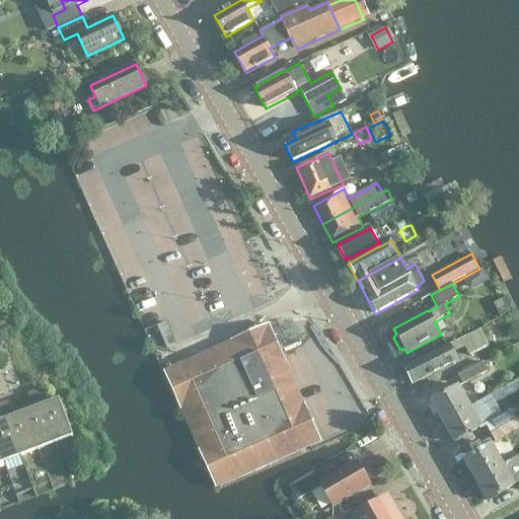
[(320,442),(269,325),(164,371),(216,488),(320,442)]
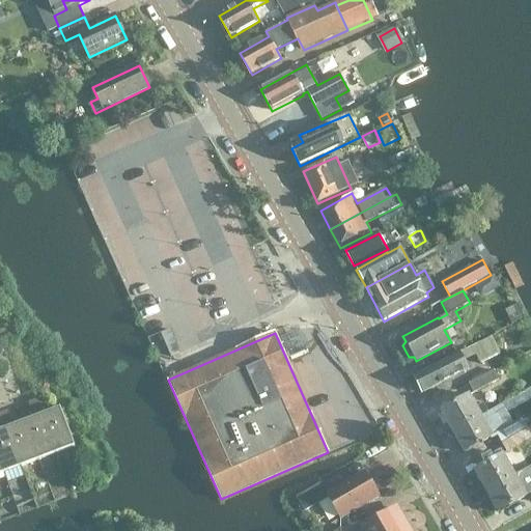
[(469,369),(465,360),(477,354),(481,364),(500,355),(492,337),(414,376),(423,393),(469,369)]
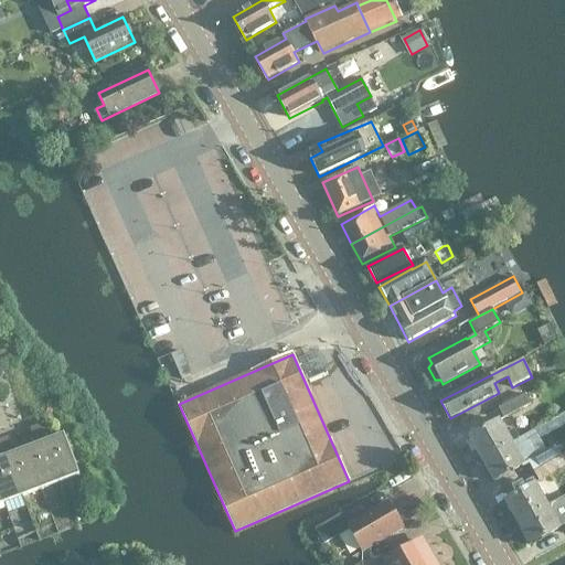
[(503,419),(531,405),(526,395),(499,409),(503,419)]
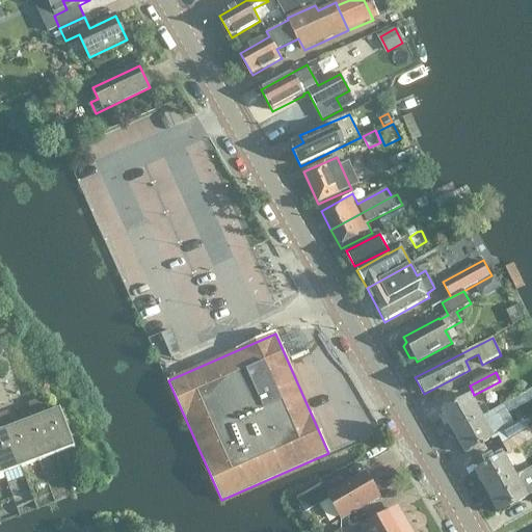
[(511,408),(531,397),(531,389),(507,401),(511,408)]
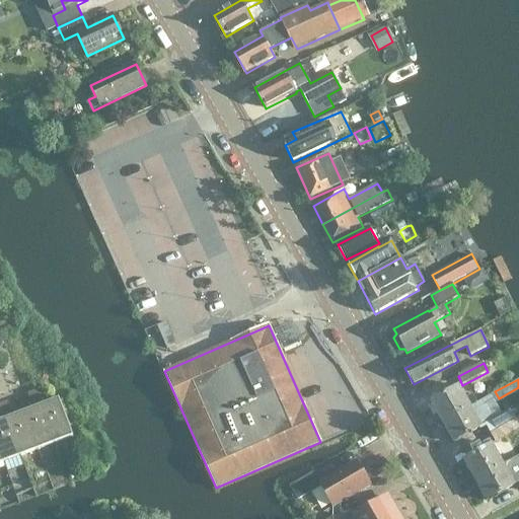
[(442,423),(477,402),(473,394),(465,398),(458,386),(431,402),(442,423)]
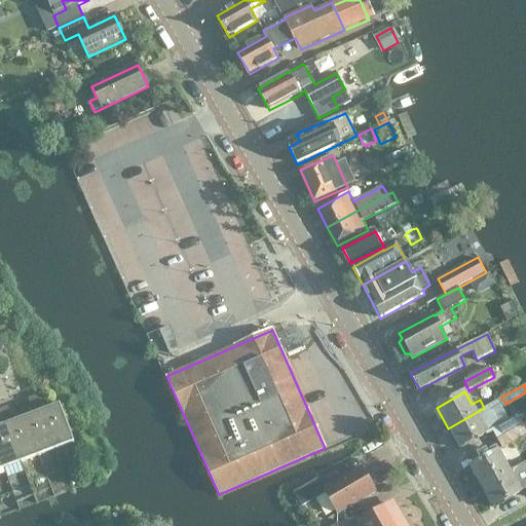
[(46,402),(43,393),(36,397),(39,405),(46,402)]
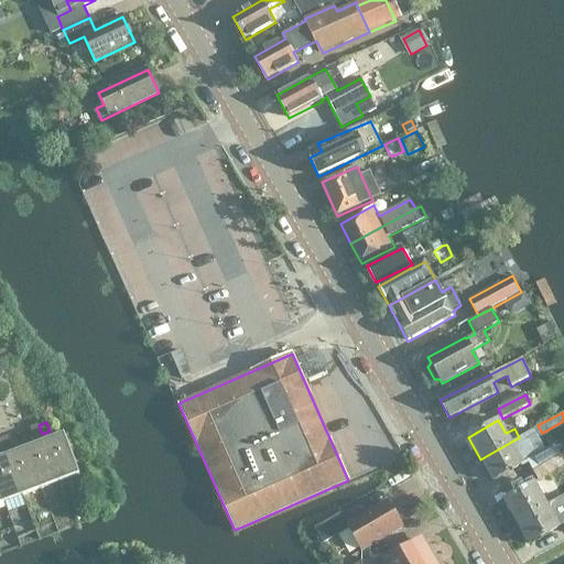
[(42,434),(39,425),(31,429),(34,436),(42,434)]
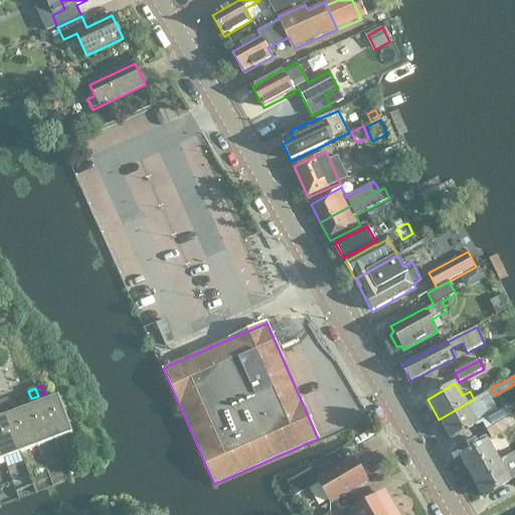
[(72,434),(58,396),(40,403),(54,441),(72,434)]
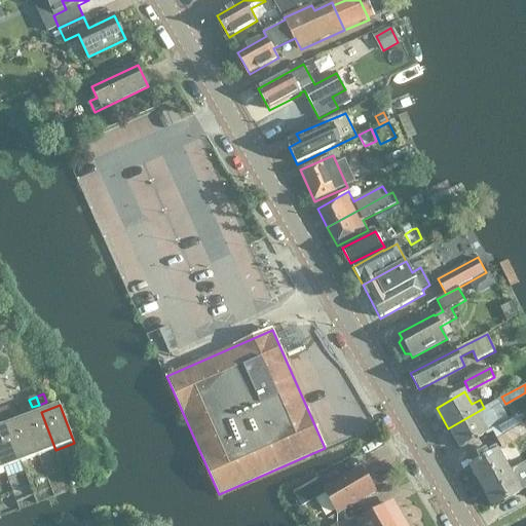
[(11,415),(8,407),(1,410),(4,418),(11,415)]
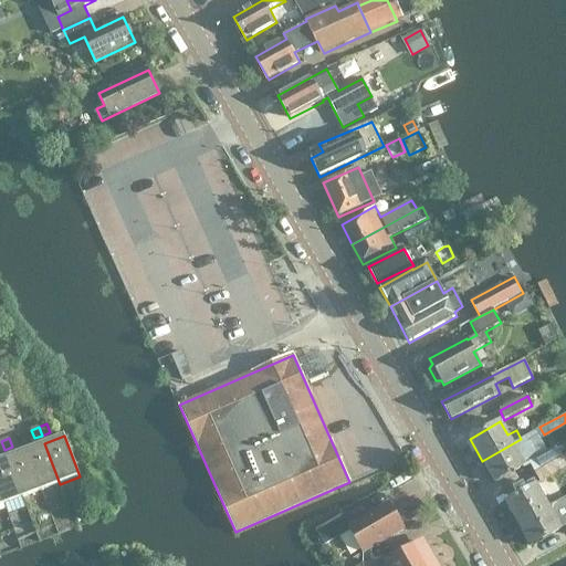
[(525,465),(519,452),(526,448),(521,439),(482,461),(495,483),(525,465)]
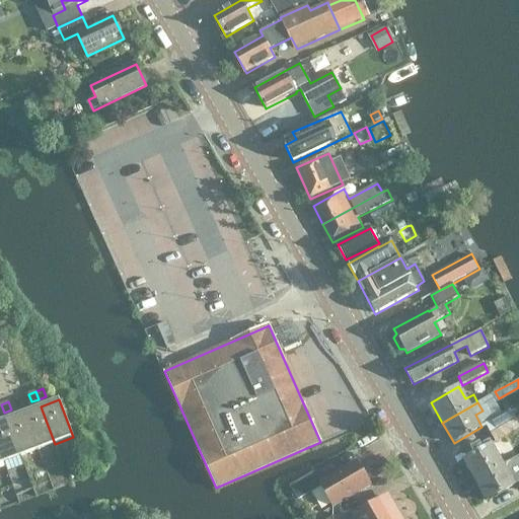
[(55,444),(41,406),(24,414),(38,450),(55,444)]
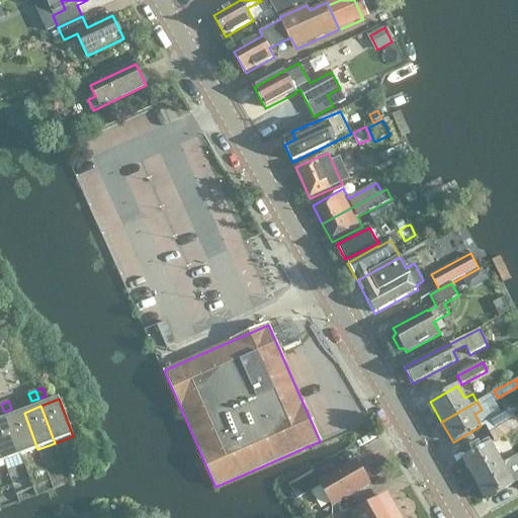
[(490,433),(517,416),(517,406),(510,411),(509,409),(485,423),(490,433)]
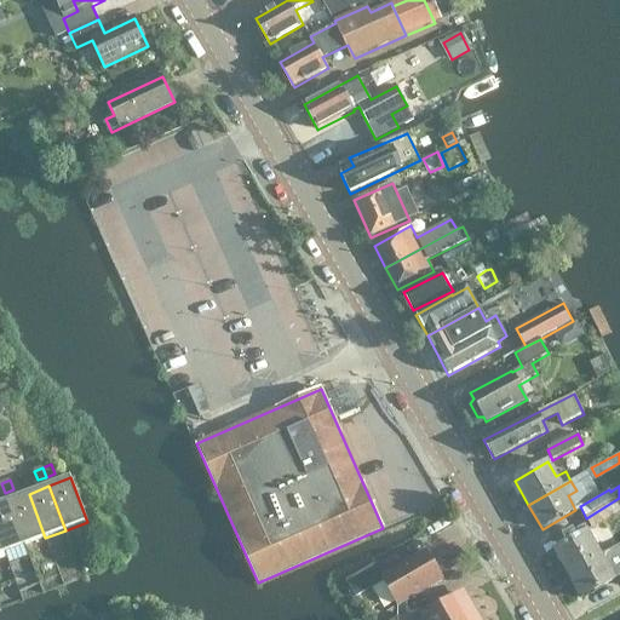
[(45,538),(29,494),(9,501),(26,546),(45,538)]
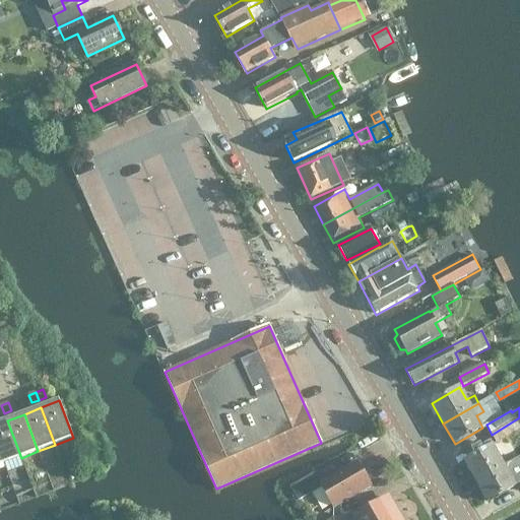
[(519,430),(519,417),(492,435),(497,444),(519,430)]
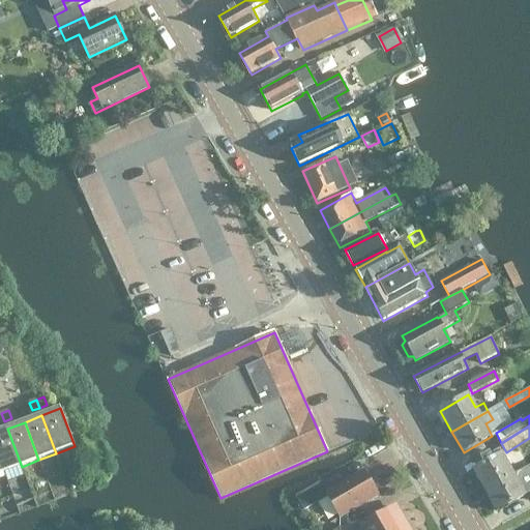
[(22,467),(7,429),(0,431),(0,463),(4,473),(22,467)]
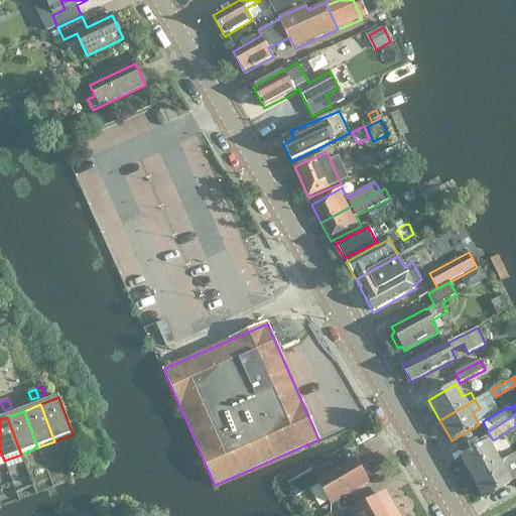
[(473,479),(508,458),(503,449),(496,454),(489,442),(461,458),(473,479)]
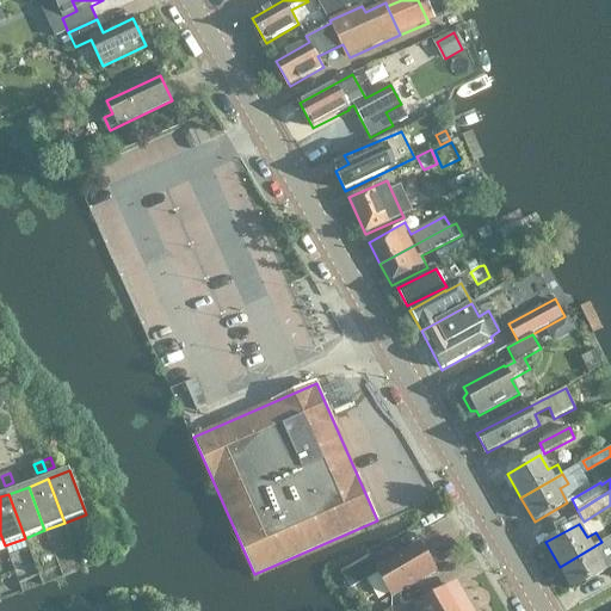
[(610,568),(610,567),(610,559),(602,542),(560,567),(573,590),(610,568)]
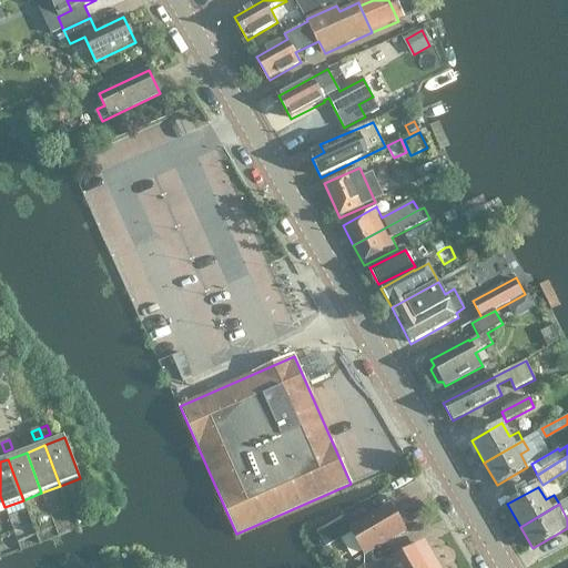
[(405,531),(389,506),(351,528),(344,517),(317,533),(326,548),(341,539),(352,533),(365,555),(405,531)]
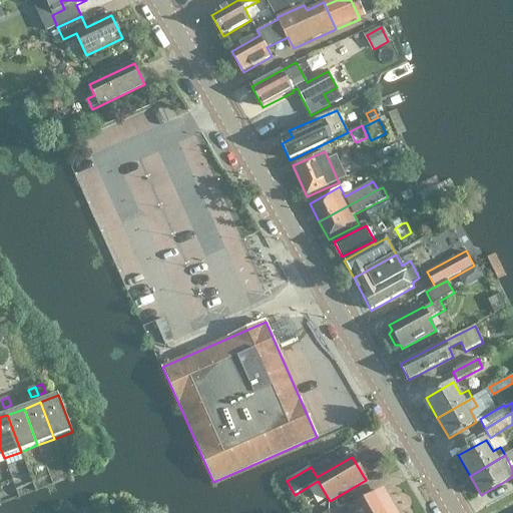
[(330,501),(318,481),(308,487),(320,507),(330,501)]
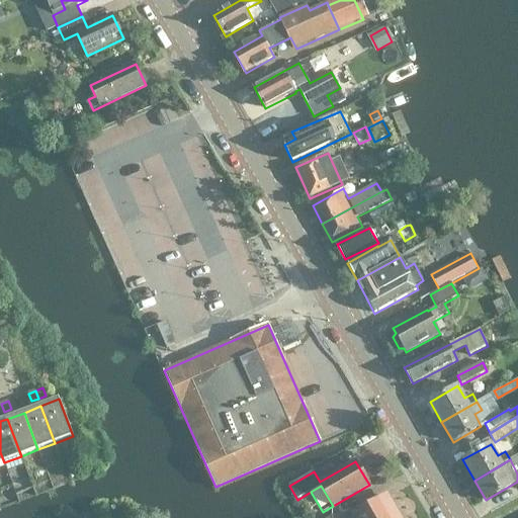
[(401,517),(390,498),(375,506),(375,510),(371,512),(367,505),(352,514),(354,517),(401,517)]
